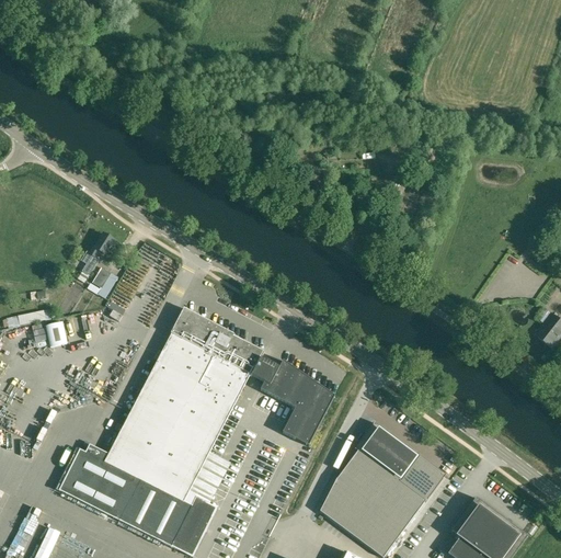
[(405,184),(390,178),(385,191),(399,197),(405,184)]
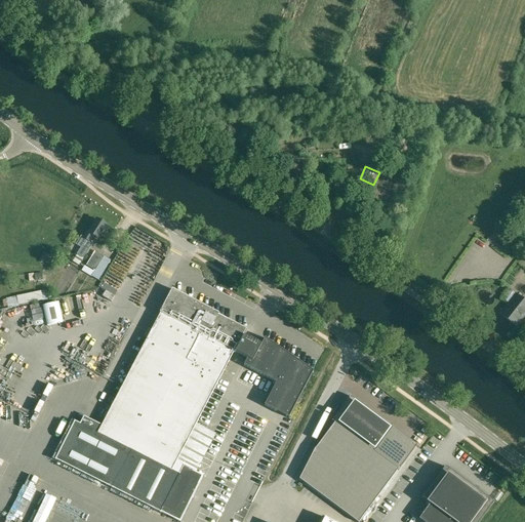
[(81,233),(75,241),(81,244),(76,251),(82,255),(92,240),(89,238),(92,234),(97,237),(106,224),(95,217),(87,230),(85,229),(82,234),(81,233)]
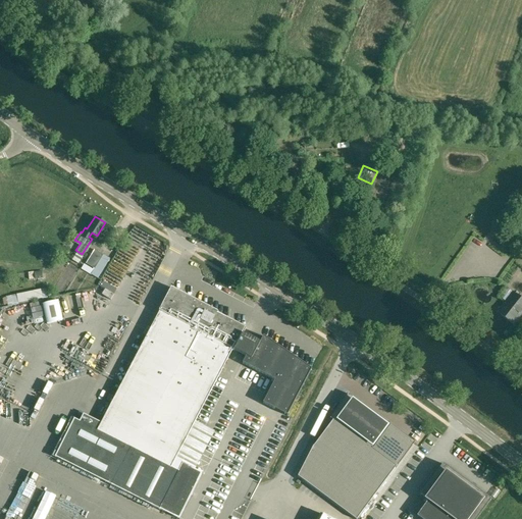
[(84,261),(82,265),(97,275),(109,256),(94,248),(86,262),(84,261)]
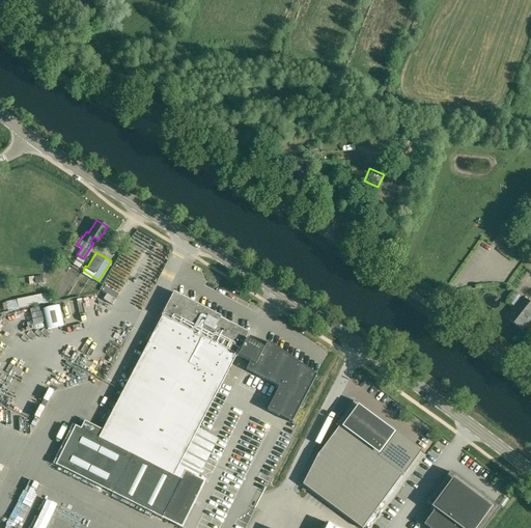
[(44,272),(29,275),(30,281),(42,279),(43,281),(47,281),(46,275),(45,275),(44,272)]
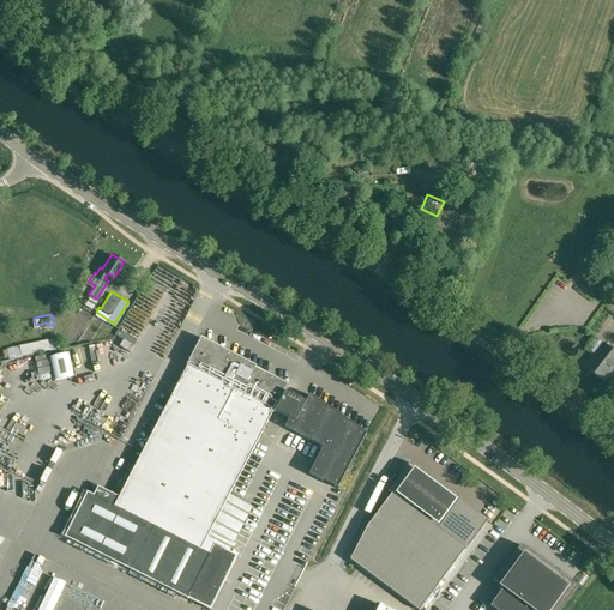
[(337,485),(366,430),(309,392),(305,399),(286,390),(284,388),(288,381),(256,364),(256,363),(202,334),(187,362),(114,502),(88,489),(65,532),(210,608),(238,554),(229,549),(252,505),(229,493),(274,408),(281,411),(280,414),(284,416),(286,414),(289,416),(284,423),(323,444),(309,470),(337,485)]
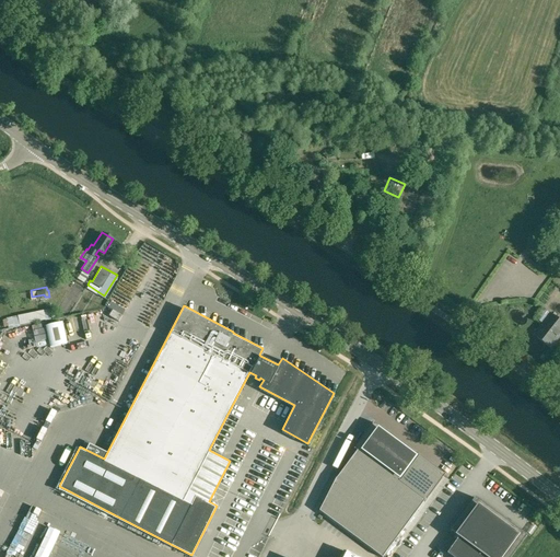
[(535,316),(541,322),(534,332),(550,345),(559,331),(559,318),(549,311),(544,306),(535,316)]
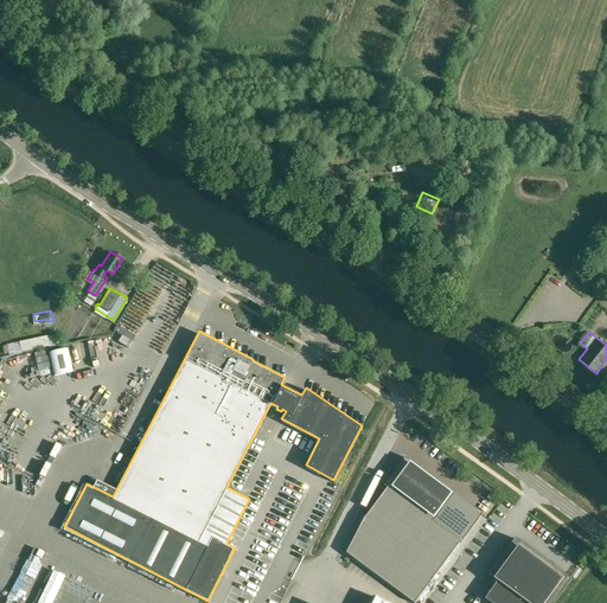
[(133,339),(122,333),(119,339),(128,345),(133,339)]
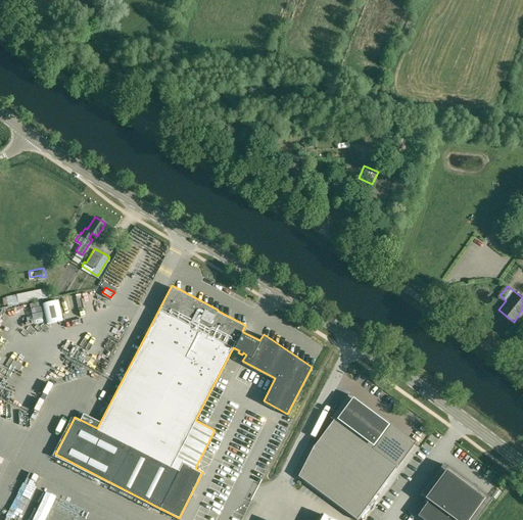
[(58,298),(42,301),(46,322),(62,319),(58,298)]
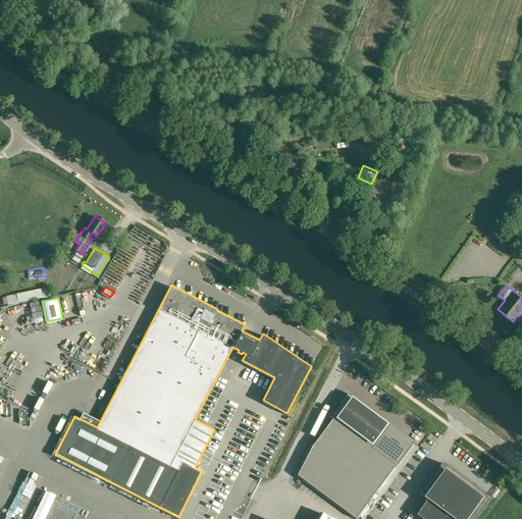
[(365,443),(351,462),(381,483),(396,465),(414,439),(349,391),(329,416),(365,443)]
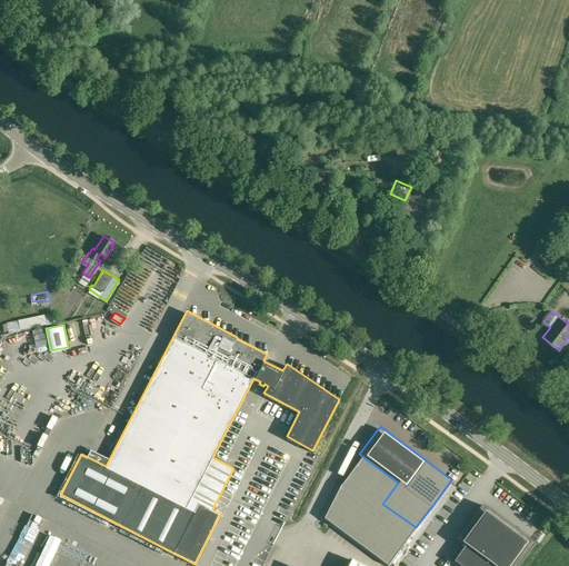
[(517,565),(536,542),(482,503),(458,536),(467,543),(453,559),(461,565),(517,565)]
